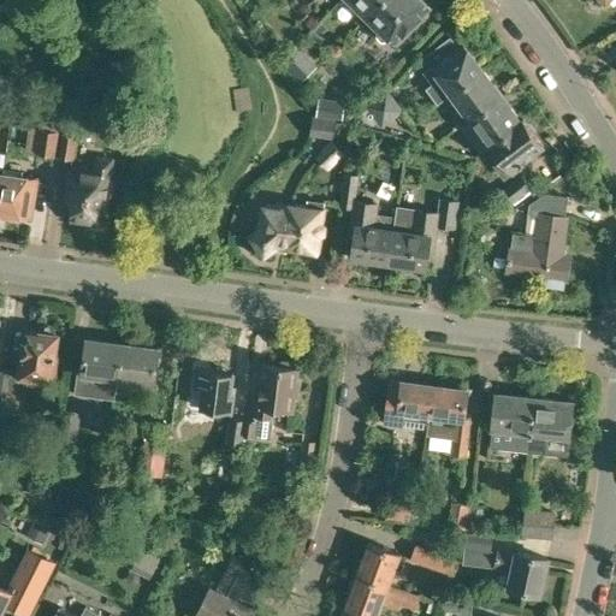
[(350,0),(367,16),(381,0),(350,0)]
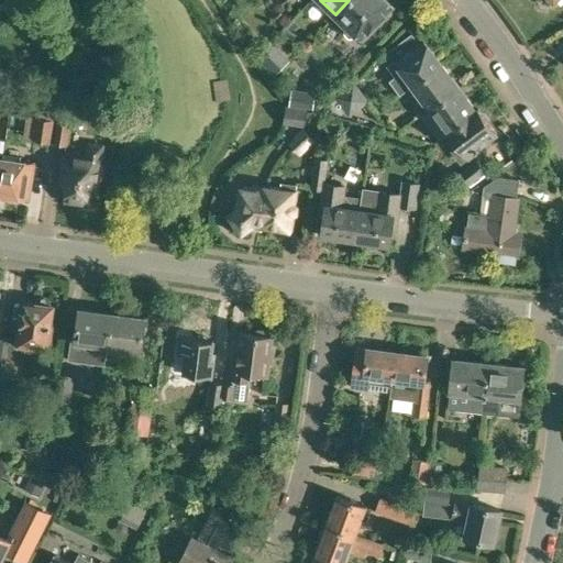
[(384,0),(349,0),(335,14),(344,24),(343,28),(343,31),(344,35),(346,36),(351,39),(356,37),(361,41),(364,39),(362,36),(390,7),(384,0)]
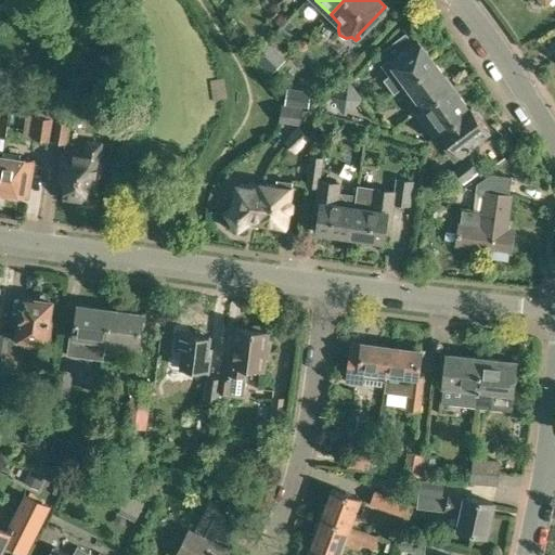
[(382,64),(389,75),(384,79),(394,93),(405,84),(407,85),(435,63),(417,38),(382,64)]
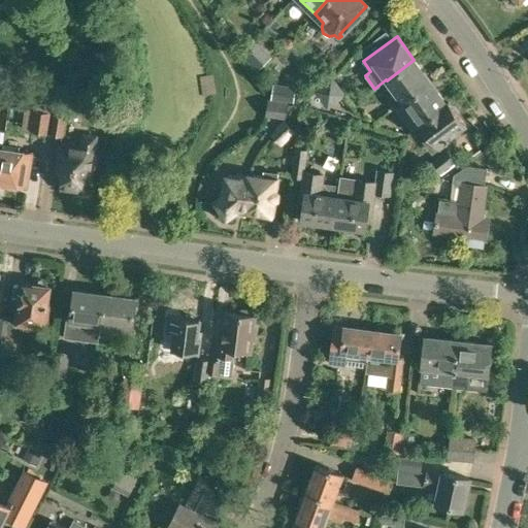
[(414,60),(387,80),(396,93),(390,98),(397,107),(431,83),(414,60)]
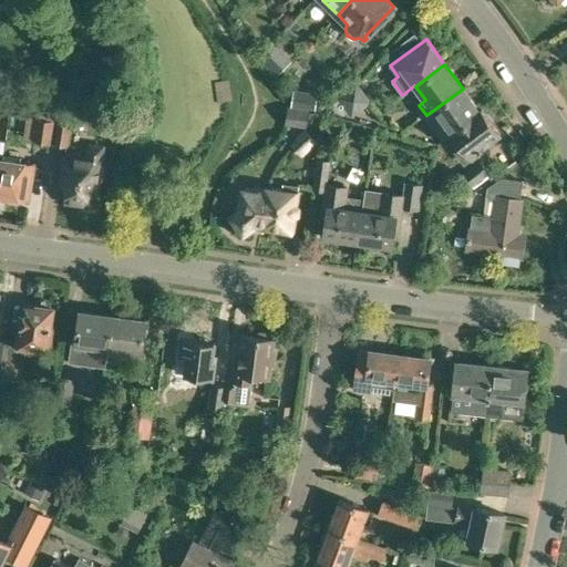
[(351,117),(353,116),(372,102),(357,82),(357,81),(336,96),(339,100),(350,116),(351,117)]
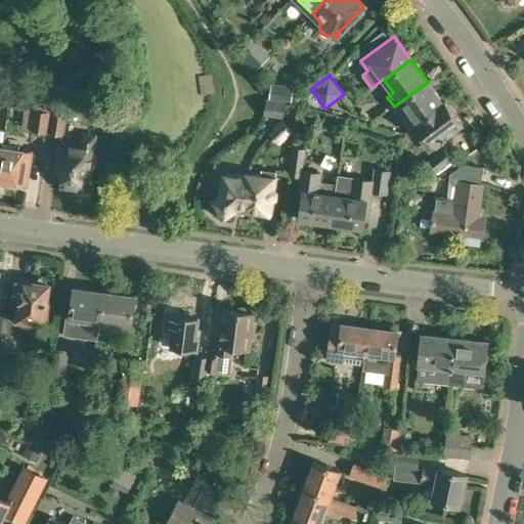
[(428,82),(394,106),(400,115),(406,111),(416,123),(442,102),(428,82)]
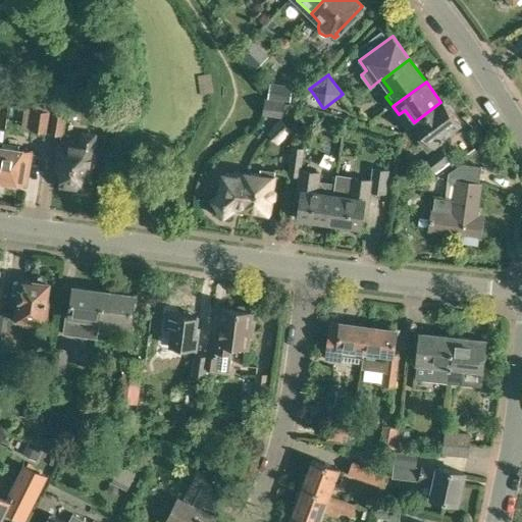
[(289,103),(291,88),(270,85),(268,100),(289,103)]
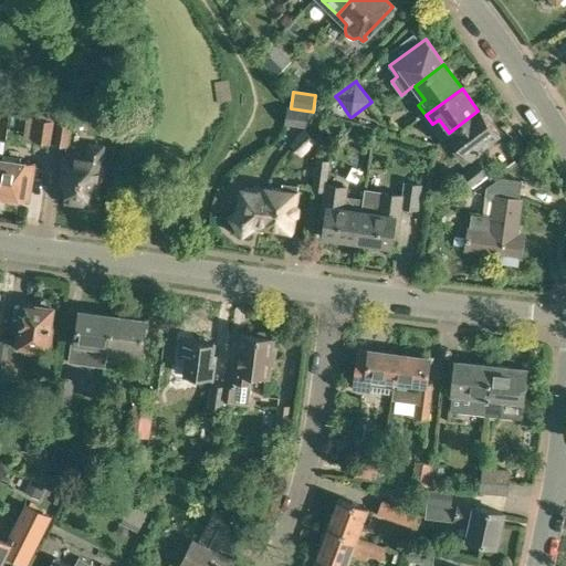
[(478,111),(449,133),(450,133),(459,145),(451,149),(463,165),(470,159),(479,153),(478,150),(500,135),(480,108),(478,111)]
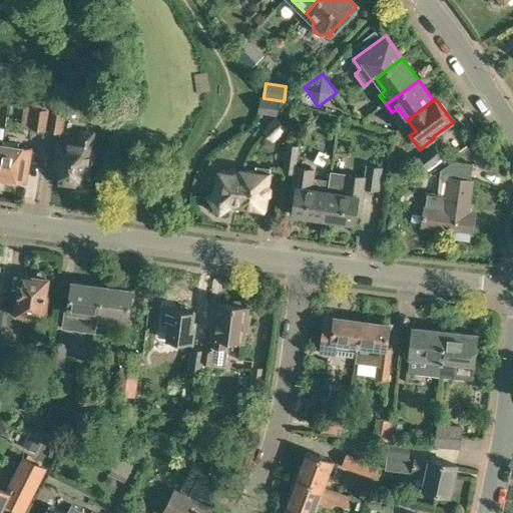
[(259,106),(258,114),(278,117),(280,102),(260,99),(259,106)]
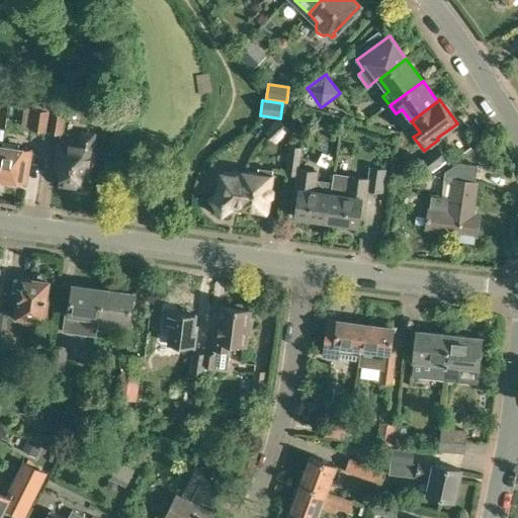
[(49,132),(49,133),(62,134),(64,116),(74,117),(75,108),(54,105),(53,112),(52,112),(49,132)]
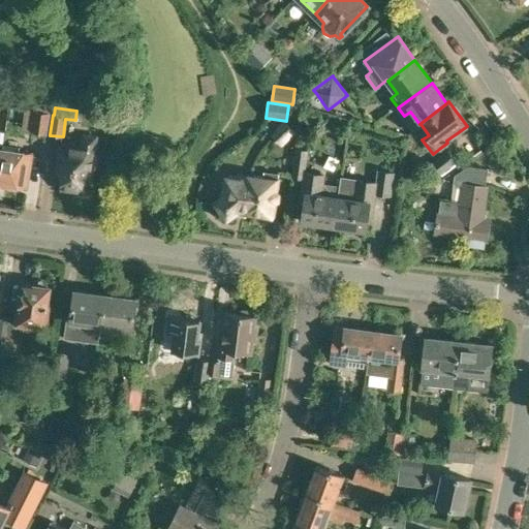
[(51,113),(33,111),(31,131),(47,133),(51,113)]
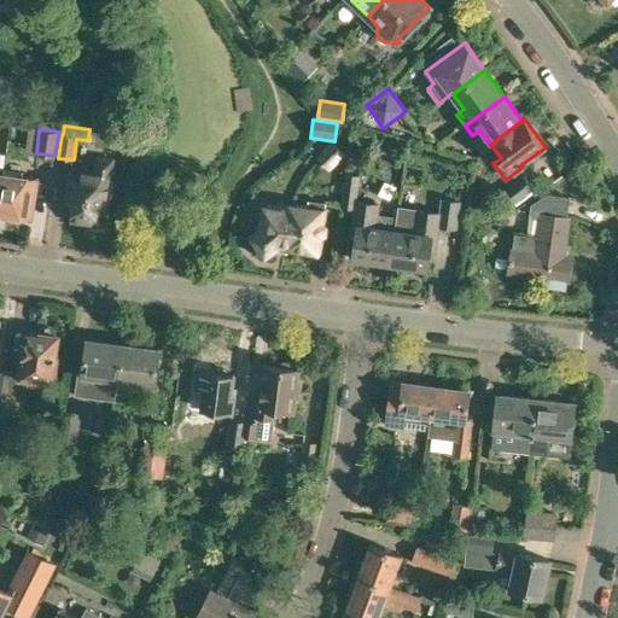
[(334,141),(316,158),(328,170),(345,153),(334,141)]
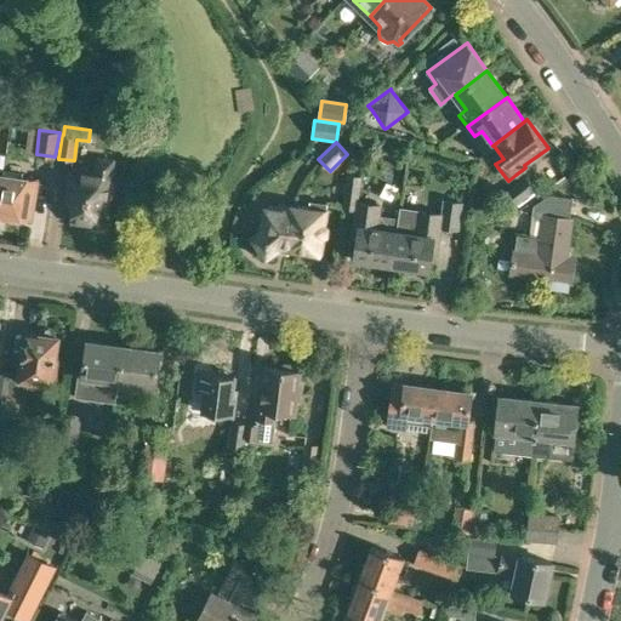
[(108,224),(108,222),(108,221),(106,217),(113,161),(98,159),(97,174),(73,171),(70,170),(67,200),(75,201),(73,221),(92,223),(96,228),(97,228),(100,229),(103,228),(106,227),(108,224)]
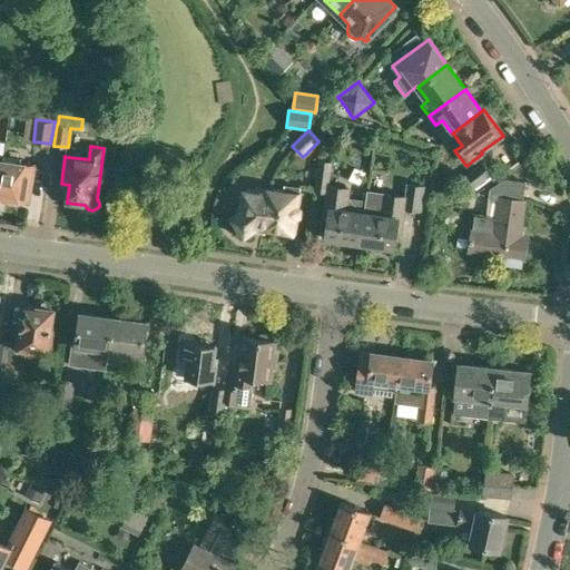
[(2,160),(0,172),(0,196),(20,200),(21,193),(25,190),(30,192),(33,165),(2,160)]
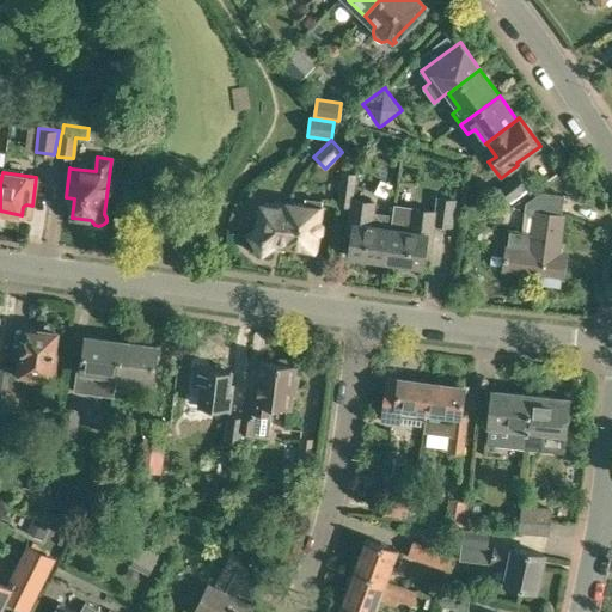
[(349,255),(385,259),(391,228),(392,215),(372,213),(373,203),(352,200),(355,175),(341,172),(336,206),(350,207),(348,224),(353,225),(349,255)]
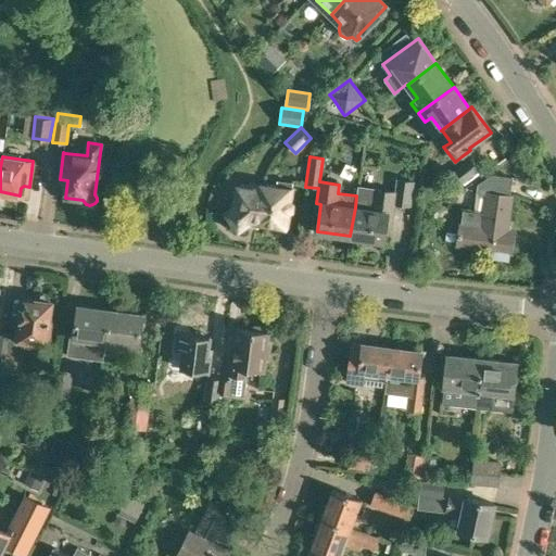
[(460,184),(479,171),(469,156),(451,172),(460,184)]
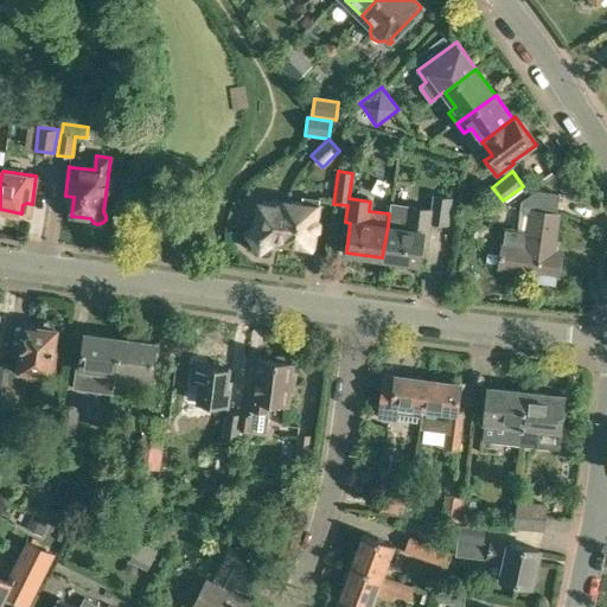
[(388,227),(382,257),(419,262),(423,232),(427,234),(429,222),(446,224),(449,198),(432,196),(430,210),(409,206),(407,229),(388,227)]
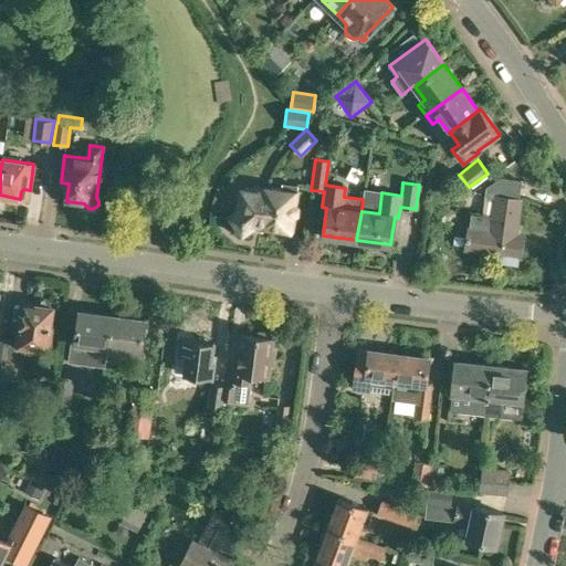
[(266,188),(262,228),(289,231),(291,220),(289,217),(295,213),(296,207),(293,203),(294,187),(282,185),(281,190),(266,188)]
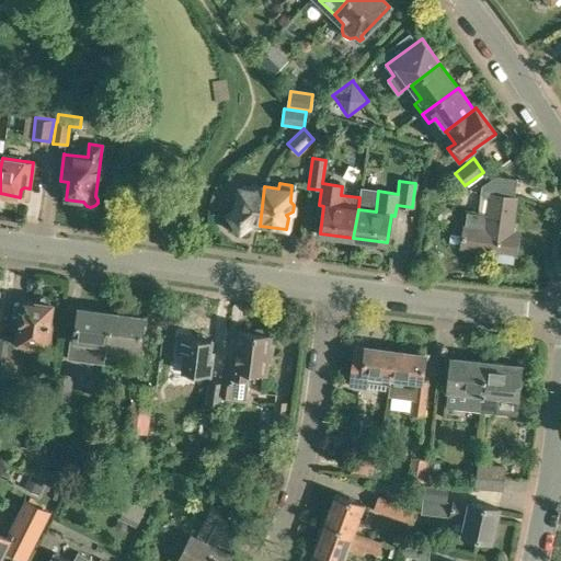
[(254,225),(260,226),(264,186),(252,185),(252,189),(237,187),(233,213),(228,215),(240,231),(254,225)]
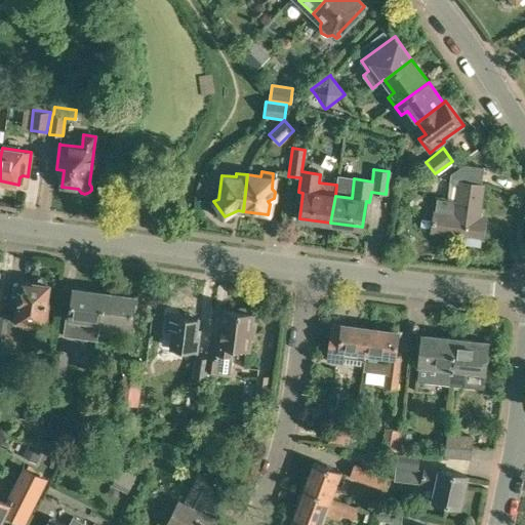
[(484,239),(486,219),(479,218),(483,185),(459,182),(454,214),(434,211),(431,231),(465,236),(463,242),(480,244),(480,238),(484,239)]
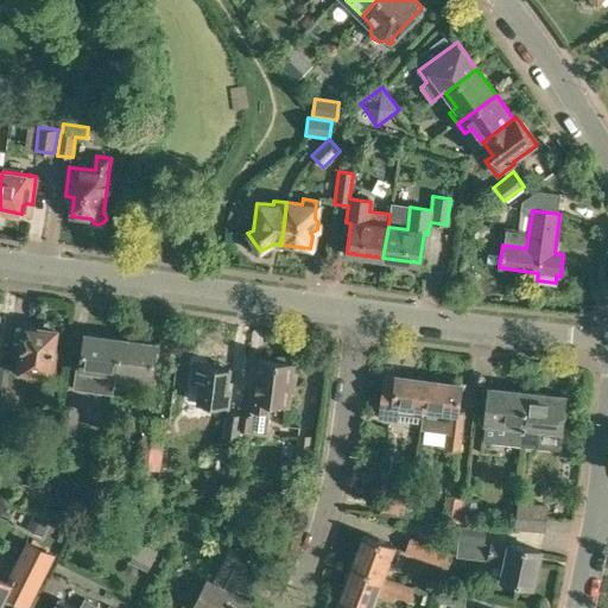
[(24,337),(20,371),(29,384),(49,386),(50,374),(49,374),(55,330),(26,327),(24,337)]
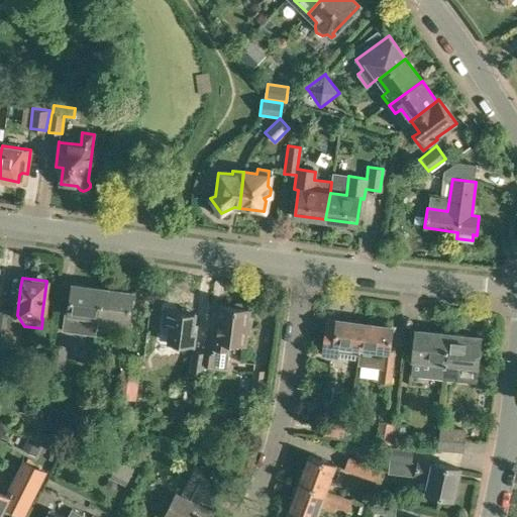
[(72,284),(68,313),(68,318),(63,317),(61,334),(95,339),(97,322),(102,288),(72,284)]
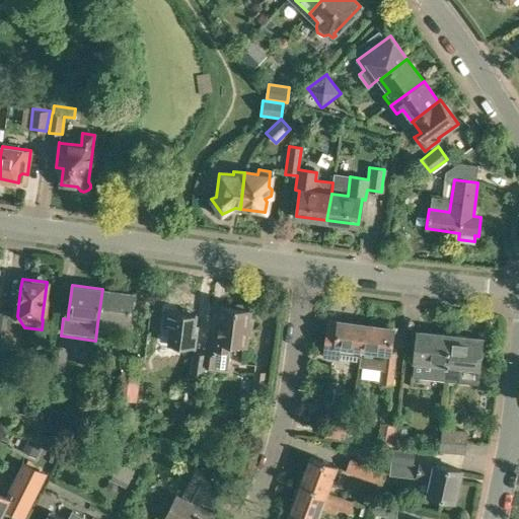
[(102,289),(97,323),(126,327),(127,322),(129,323),(133,293),(102,289)]
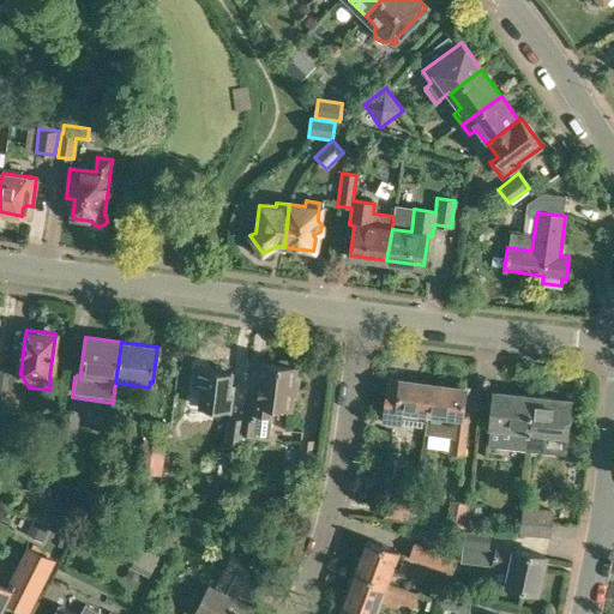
[(256,416),(269,417),(268,421),(286,423),(287,410),(290,411),(293,396),(289,390),(290,385),(294,380),(296,367),(260,363),(259,379),(260,379),(256,416)]
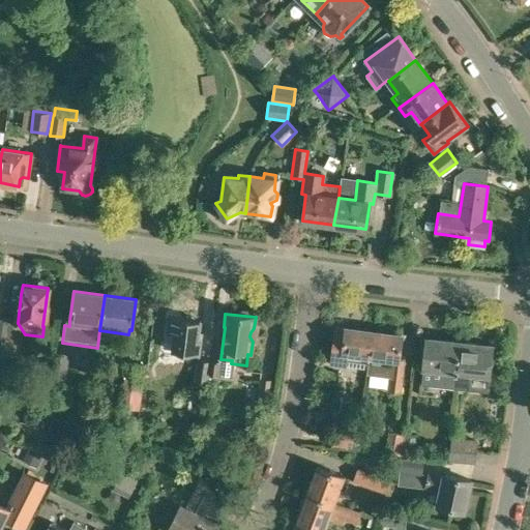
[(199,355),(201,342),(198,342),(201,320),(172,317),(170,332),(174,333),(172,352),(199,355)]
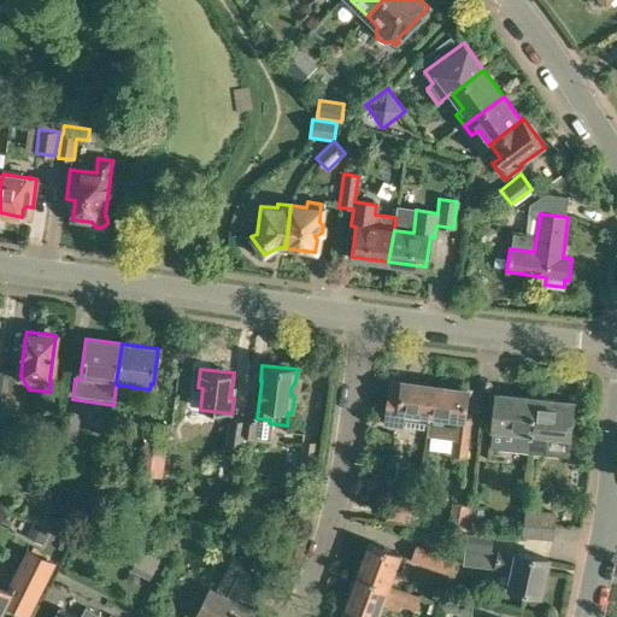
[(3,397),(0,410),(15,412),(19,380),(13,377),(5,377),(3,397)]
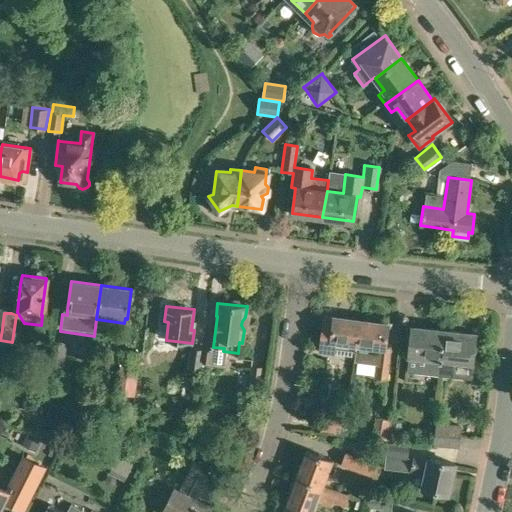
[(334,341),(356,344),(359,320),(324,316),(320,352),(333,354),(334,341)]
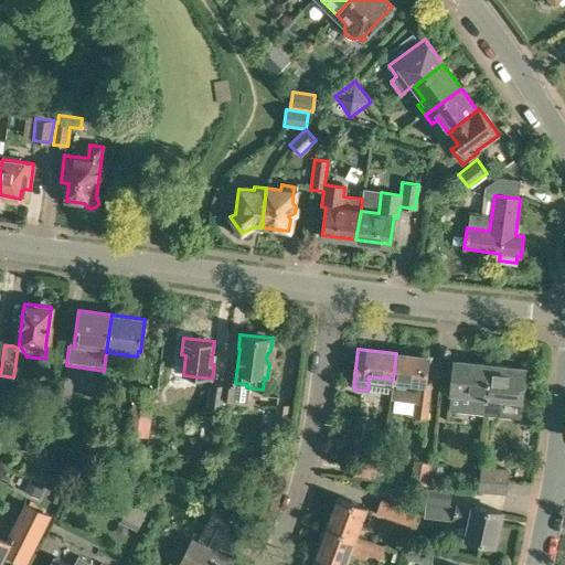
[(396,353),(393,380),(391,398),(416,402),(414,417),(426,418),(430,384),(426,383),(429,358),(396,353)]
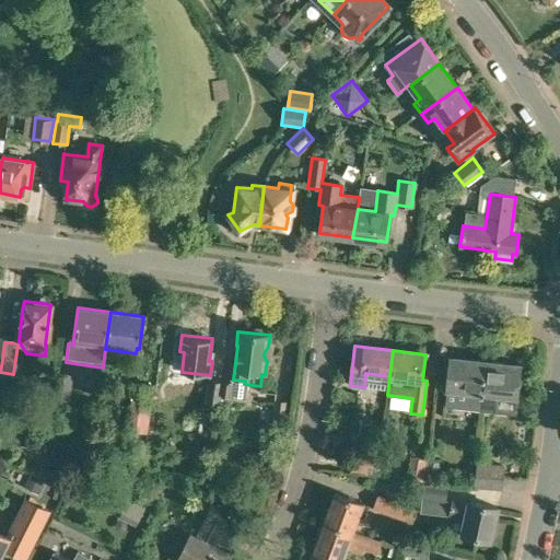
[(451,358),(447,388),(445,405),(481,409),(486,362),(451,358)]
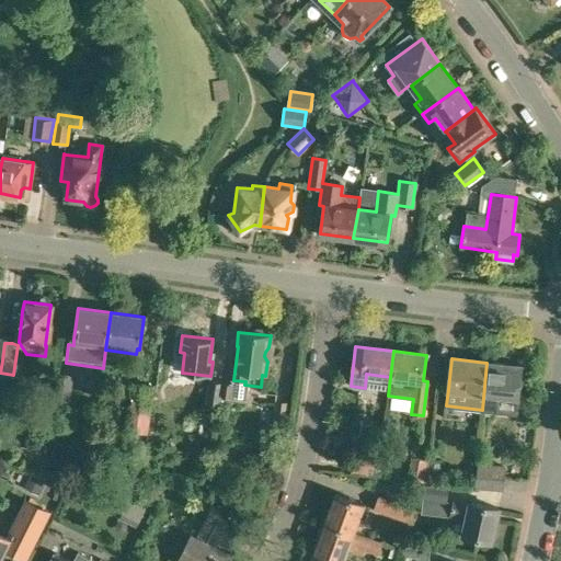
[(487,363),(482,410),(496,411),(499,395),(517,397),(521,366),(487,363)]
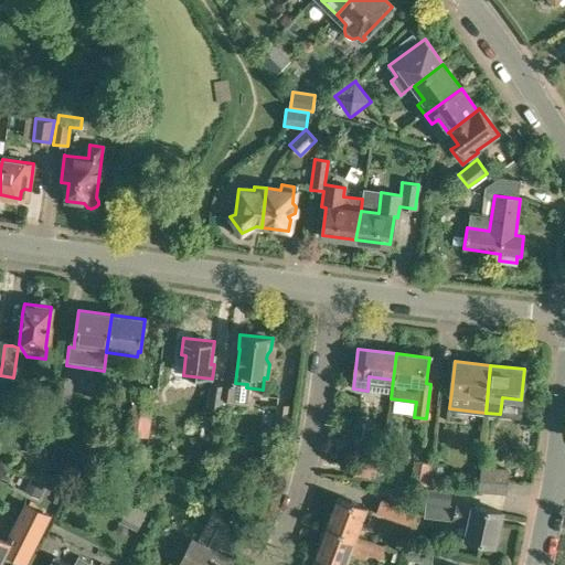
[(73,376),(57,375),(54,403),(70,405),(73,376)]
